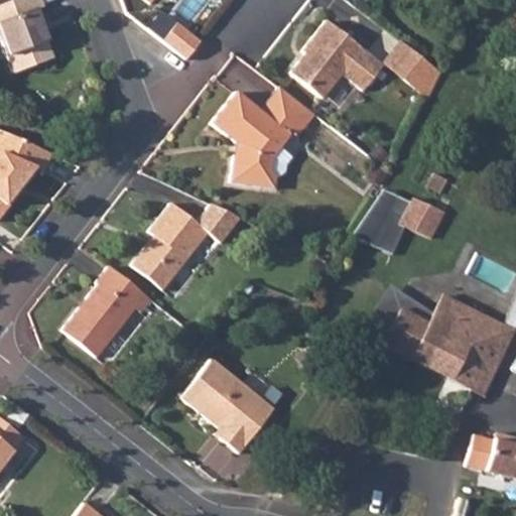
[(35,7),(42,3),(40,0),(2,0),(0,1),(0,32),(13,69),(52,53),(35,7)]
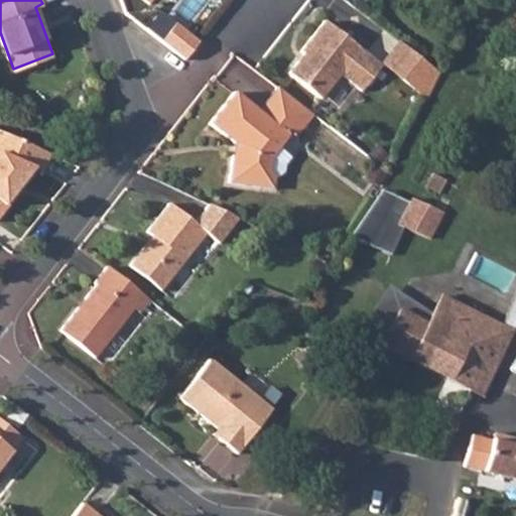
[(302,52),(286,73),(319,99),(340,76),(361,93),(381,66),(324,20),(300,50),(302,52)]
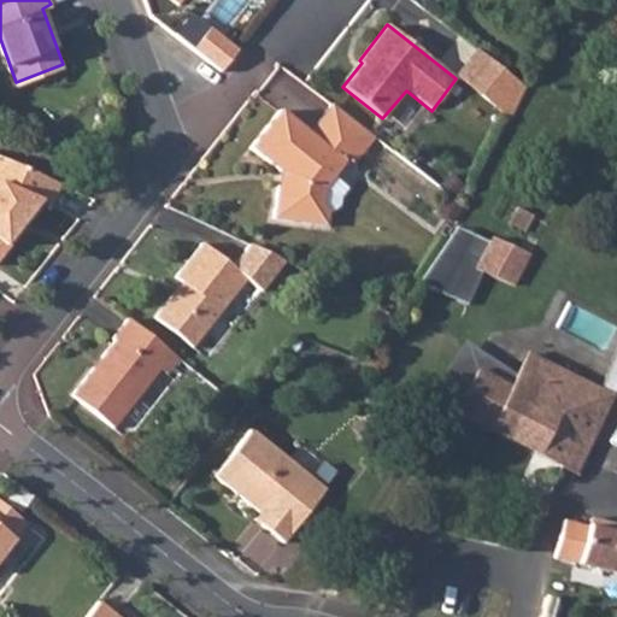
[(500,65),(477,47),(456,75),(479,93),(500,65)]
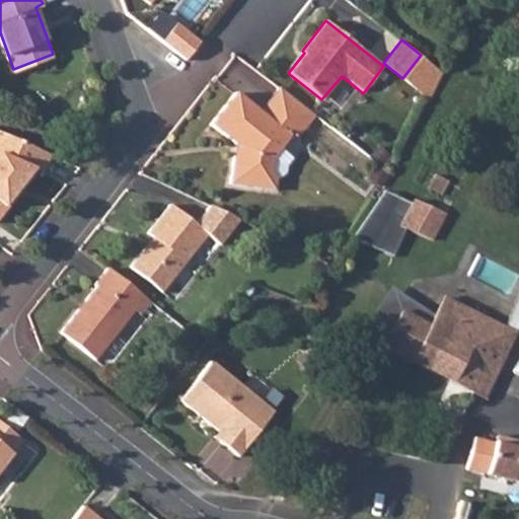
[(299,133),(315,113),(279,84),(260,108),(236,90),(212,122),(233,139),(230,180),(273,186),(276,174),(284,175),(285,169),(288,163),(291,159),(279,150),(288,138),(299,133)]
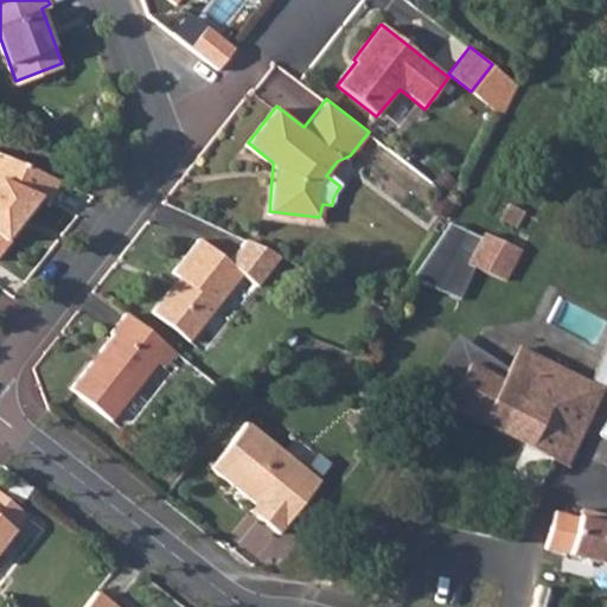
[(0,249),(42,197),(51,196),(58,177),(0,149),(0,249)]
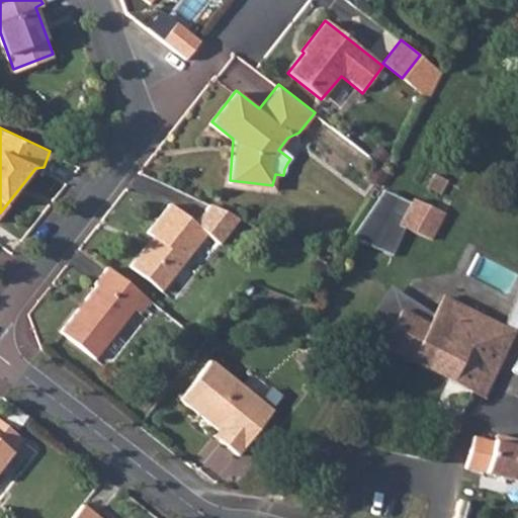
[(433,175),(427,186),(440,191),(446,181),(433,175)]
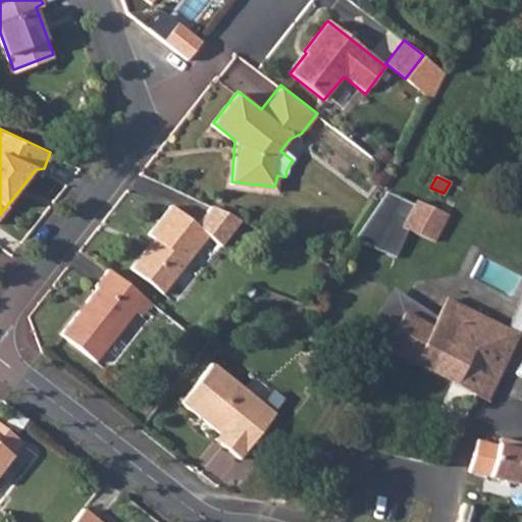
[(398,206),(390,221),(433,240),(446,215),(414,200),(409,210),(398,206)]
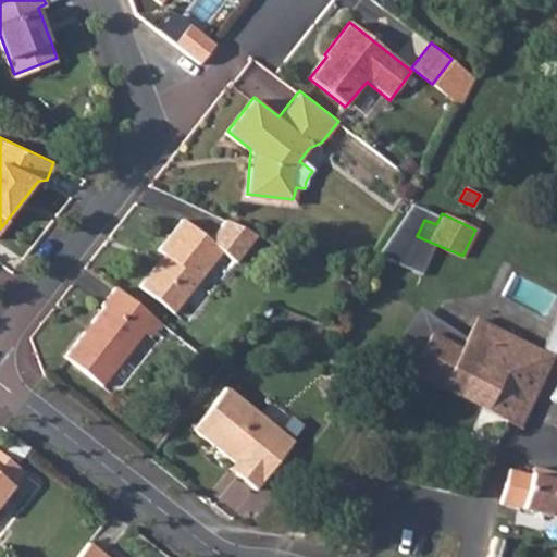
[(139,283),(172,308),(220,248),(233,258),(255,231),(225,217),(209,237),(182,215),(158,247),(164,251),(139,283)]
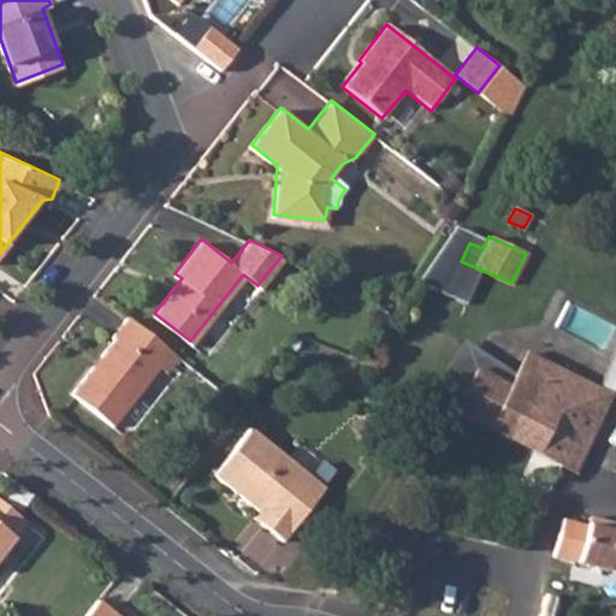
[(177,355),(126,315),(110,337),(113,339),(67,397),(107,428),(158,365),(165,369),(177,355)]
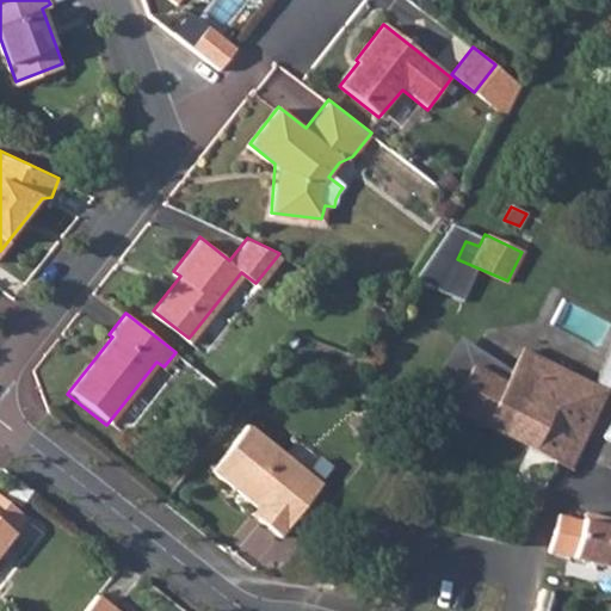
[(451,408),(471,365),(475,356),(420,329),(396,381),(451,408)]
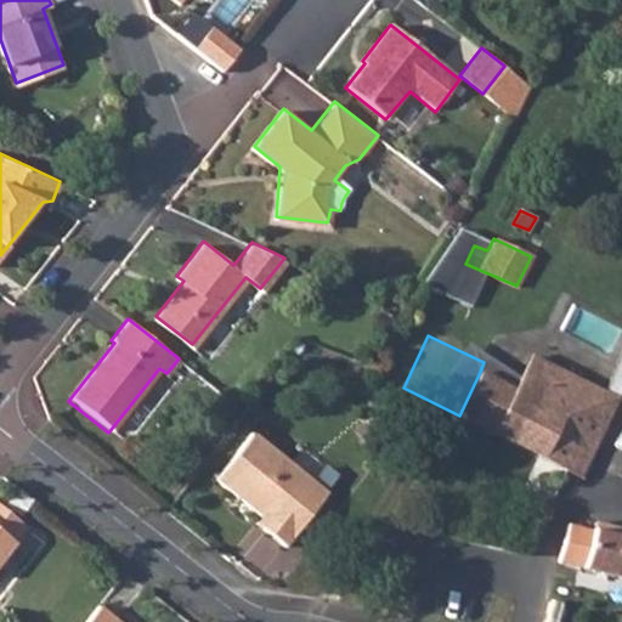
[(484,362),(480,372),(514,388),(531,354),(496,338),(484,362)]
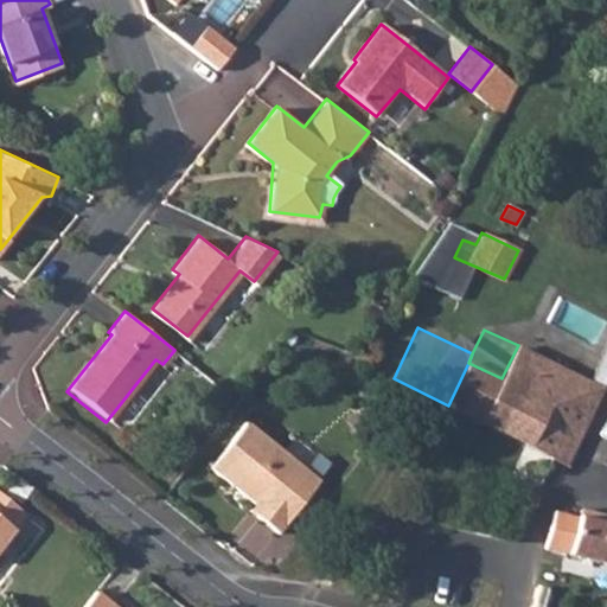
[(599,400),(605,387),(518,345),(502,378),(468,363),(448,406),(553,458),(568,465),(574,451),(599,400)]
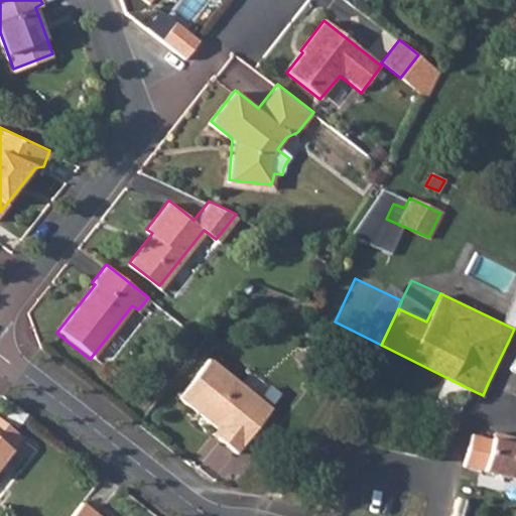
[(228,435),(223,441),(235,452),(270,406),(206,358),(176,396),(228,435)]
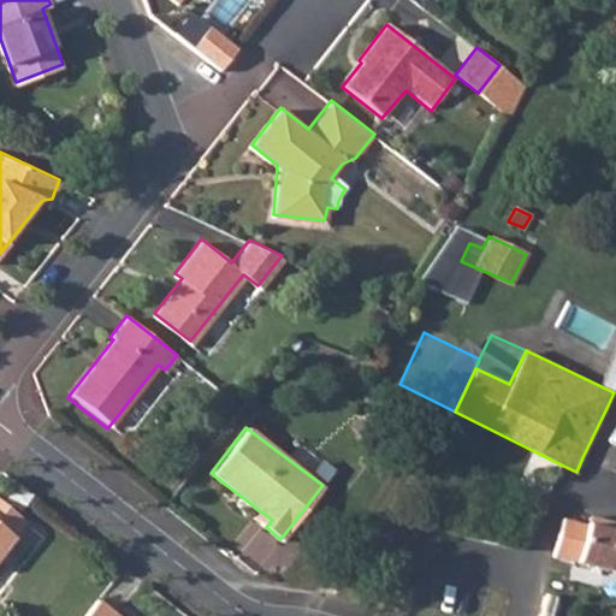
[(0,549),(23,520),(0,501),(0,549)]
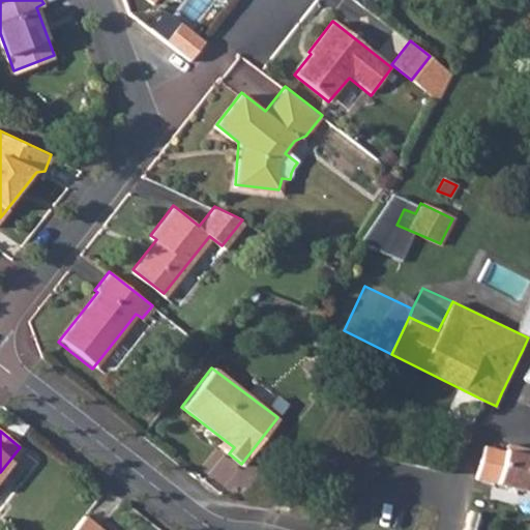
[(529,455),(483,445),(474,478),(494,484),(529,494),(529,455)]
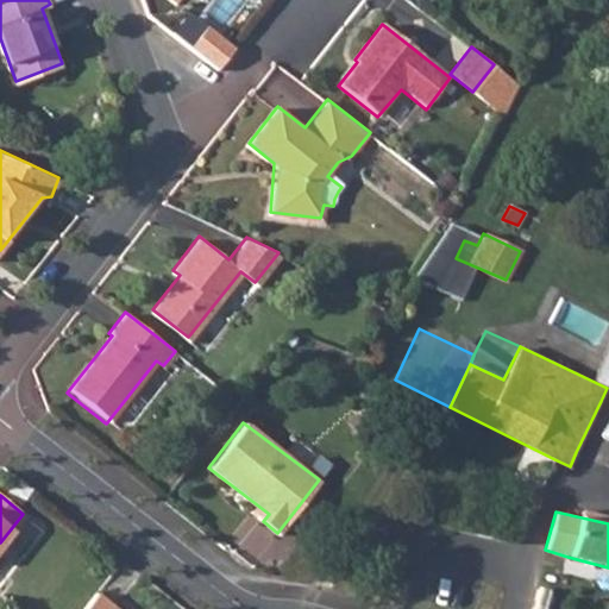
[(115,608),(94,591),(79,608),(115,608)]
